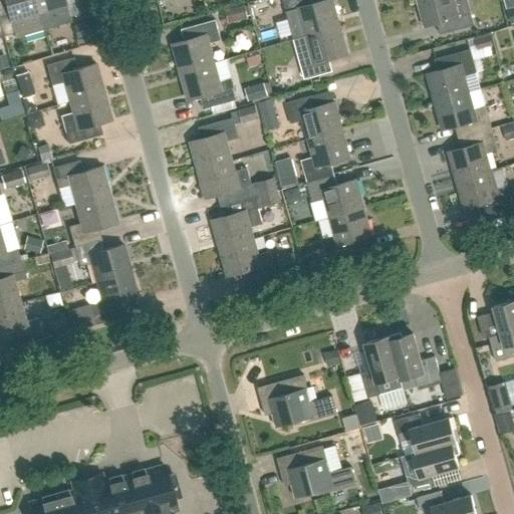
[(4,0),(6,6),(0,7),(0,26),(3,37),(22,31),(19,20),(38,14),(34,0),(4,0)]
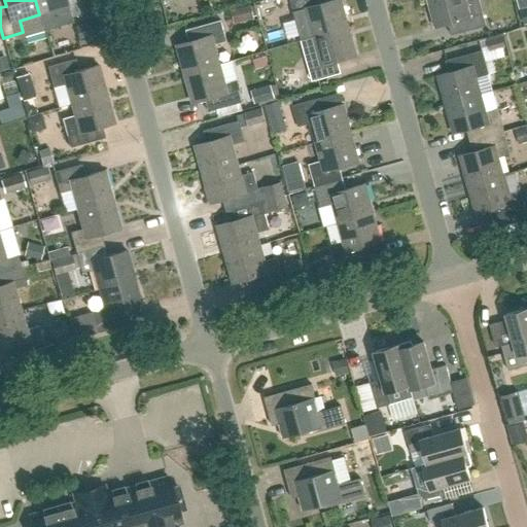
[(35,0),(39,14),(44,31),(73,23),(71,18),(82,14),(78,0),(35,0)]
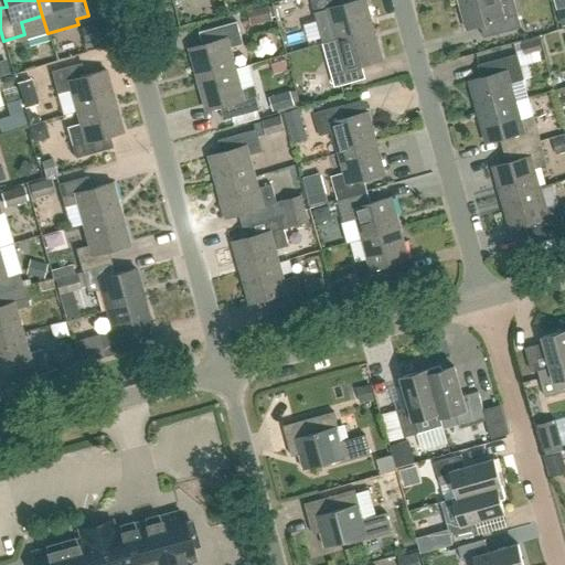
[(311,0),(322,43),(336,40),(374,29),(365,0),(359,0),(344,4),(342,0),(311,0)]
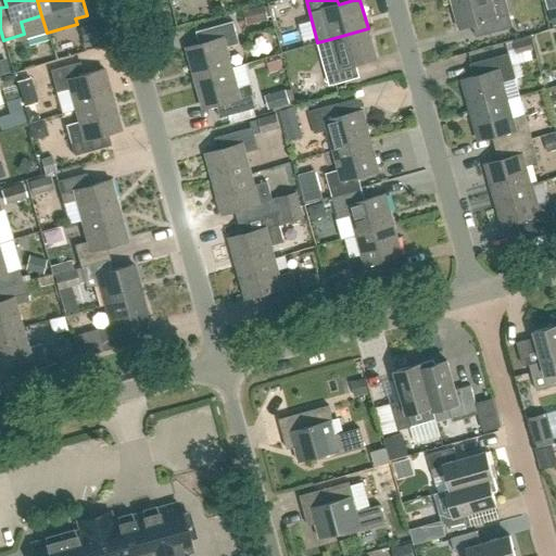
[(508,0),(492,0),(491,1),(490,0),(450,0),(459,29),(479,24),(482,36),(516,26),(508,0)]
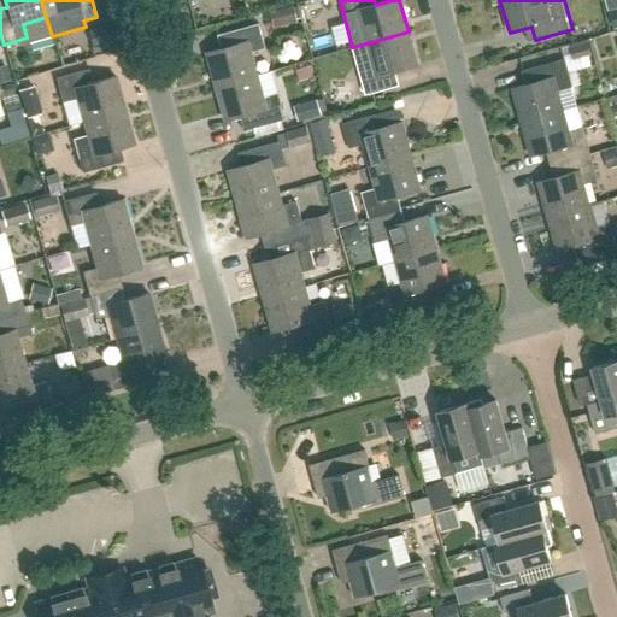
[(288,9),(271,12),(275,27),(292,23),(288,9)]
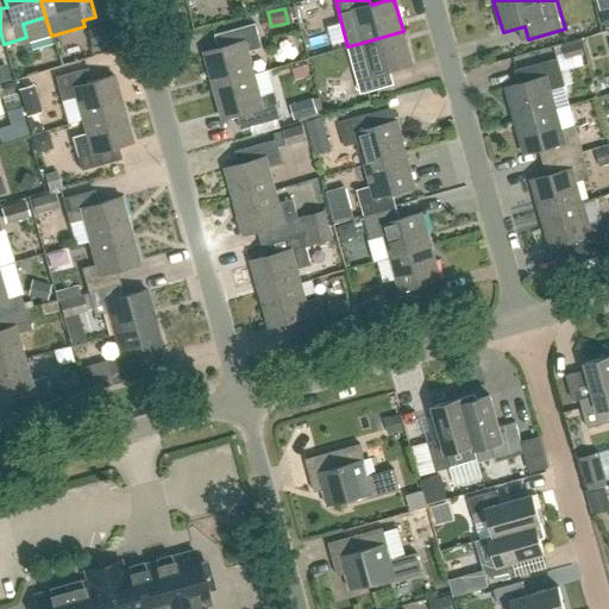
[(258,73),(252,51),(262,48),(256,24),(214,35),(219,48),(203,52),(213,86),(258,73)]
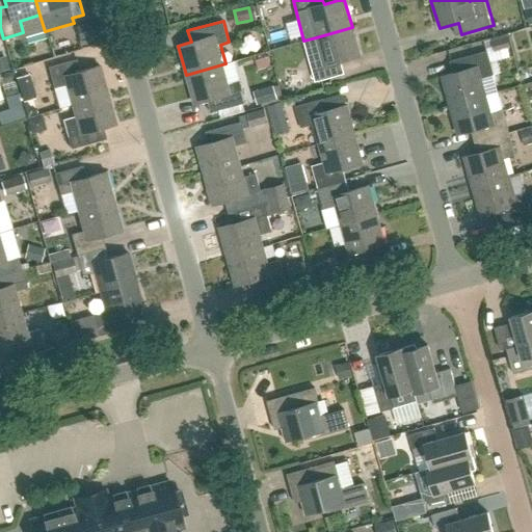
[(90,24),(77,27),(81,40),(94,35),(90,24)]
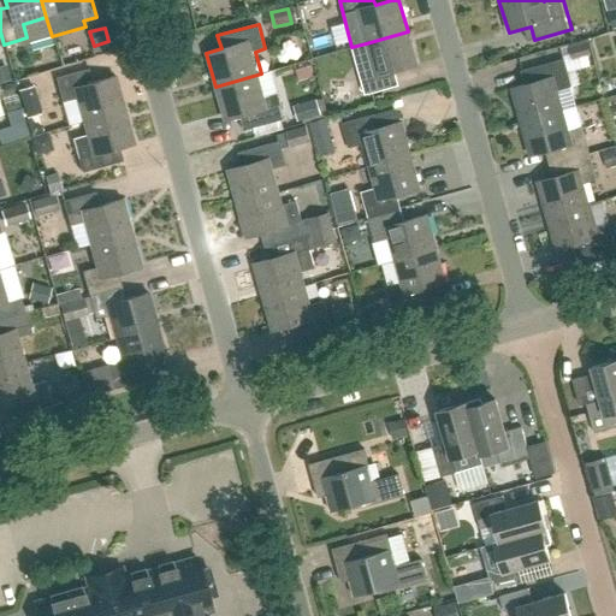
[(394,71),(416,65),(408,31),(366,43),(369,57),(356,60),(366,94),(397,86),(394,71)]
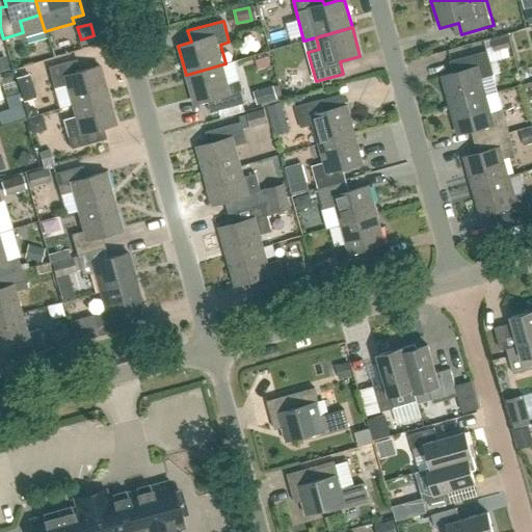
[(510,35),(493,40),(496,51),(513,47),(510,35)]
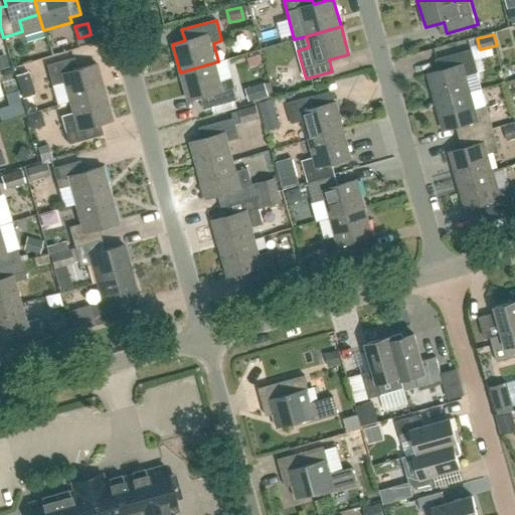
[(439,70),(426,73),(435,102),(469,93),(465,76),(477,72),(471,49),(436,59),(439,70)]
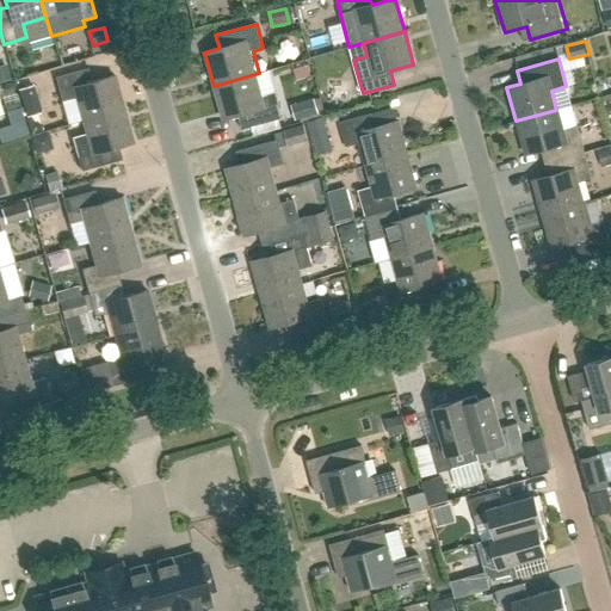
[(294,68),(297,80),(312,76),(308,65),(294,68)]
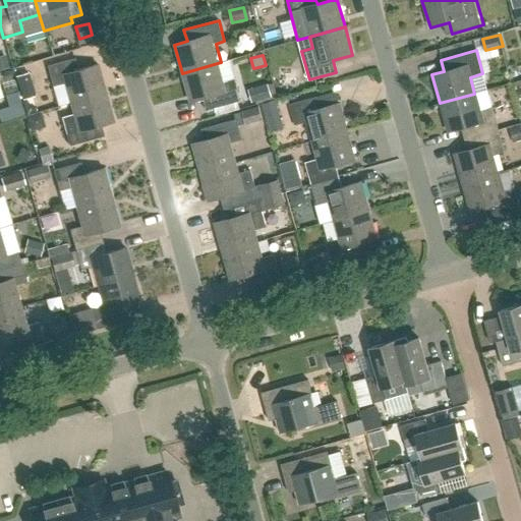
[(6,58),(0,59),(0,69),(9,67),(6,58)]
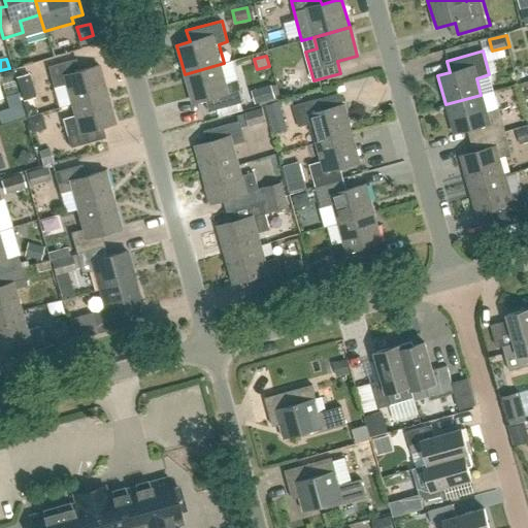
[(52,84),(64,79),(71,105),(106,95),(98,66),(78,72),(75,60),(47,68),(52,84)]
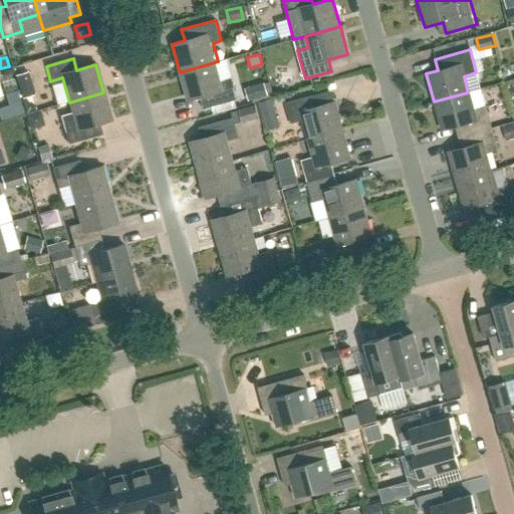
[(223,81),(223,80),(218,61),(180,72),(188,100),(207,95),(210,106),(237,98),(232,79),(223,81)]
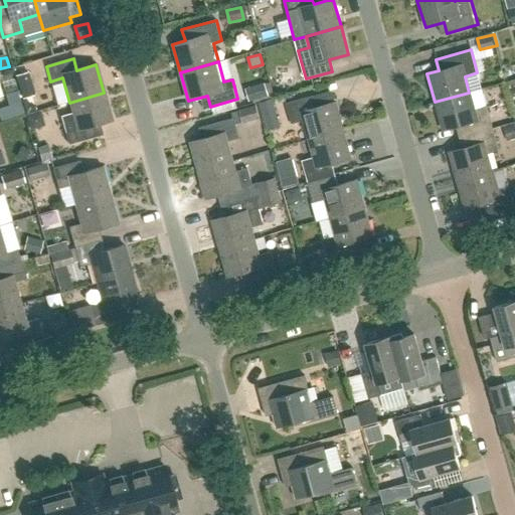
[(278,89),(297,89),(297,66),(279,66),(278,89)]
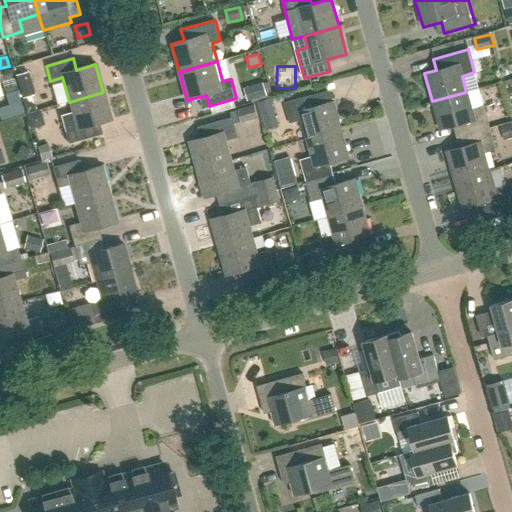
[(62,77),(50,81),(57,106),(69,102),(62,77)]
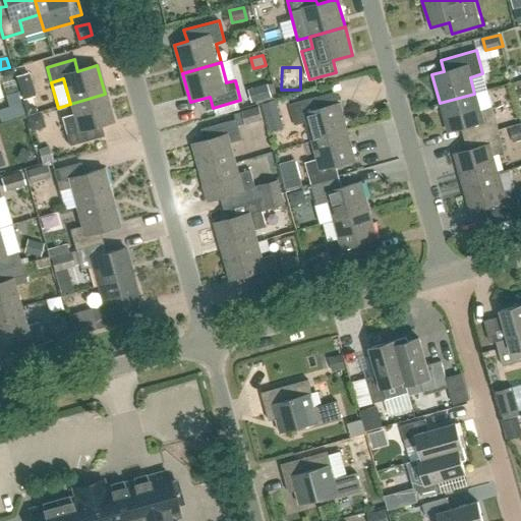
[(32,84),(18,89),(21,100),(35,96),(32,84)]
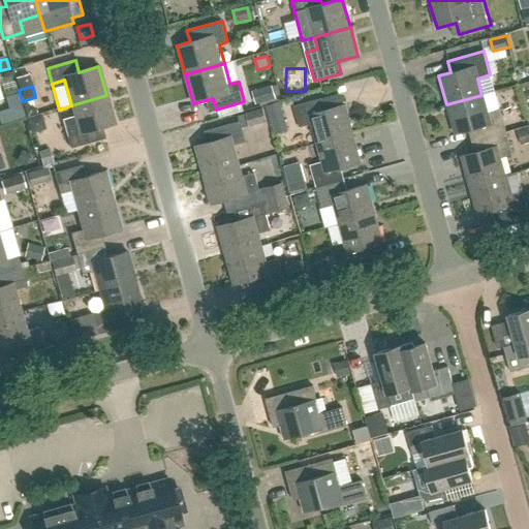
[(271,86),(255,91),(258,101),(274,97),(271,86)]
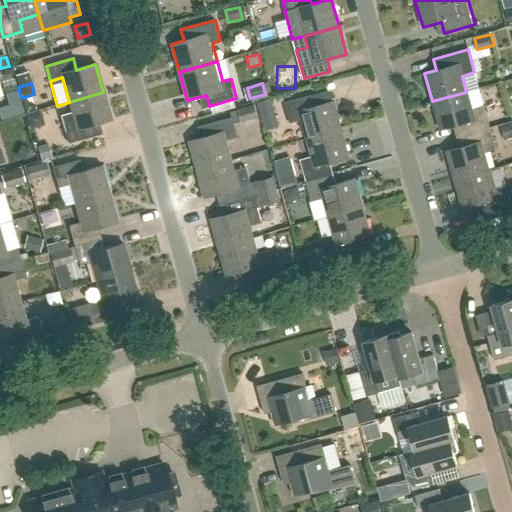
[(0,111),(2,119),(25,113),(18,89),(7,92),(10,104),(0,107),(0,111)]
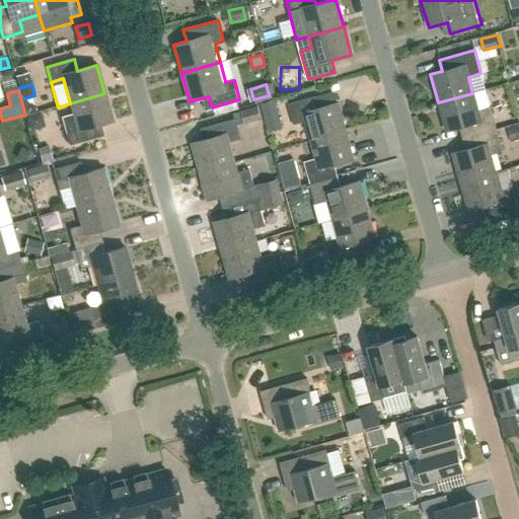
[(113,122),(104,93),(70,103),(73,118),(62,121),(69,146),(103,137),(100,125),(113,122)]
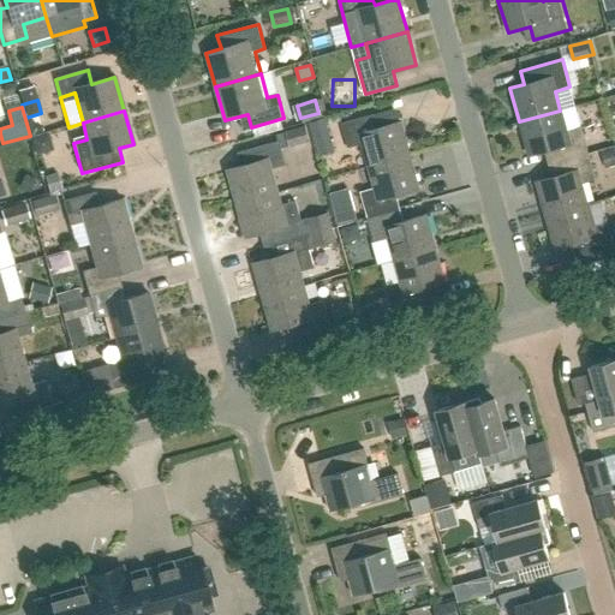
[(529,155),(551,149),(555,161),(587,153),(580,127),(566,131),(560,111),(519,121),(529,155)]
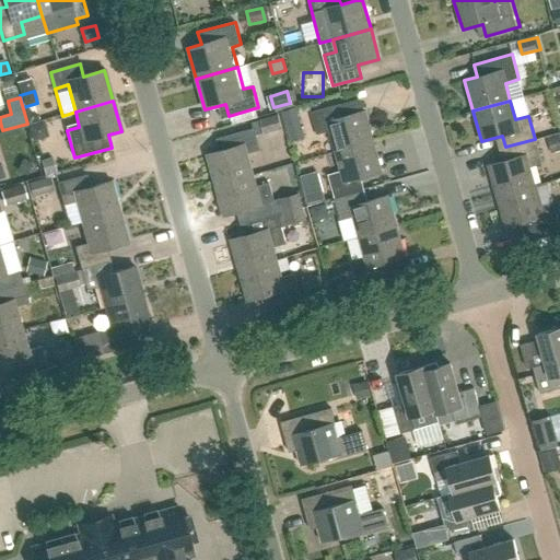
[(316,133),(329,130),(335,152),(373,141),(364,111),(343,117),(340,104),(311,113),(316,133)]
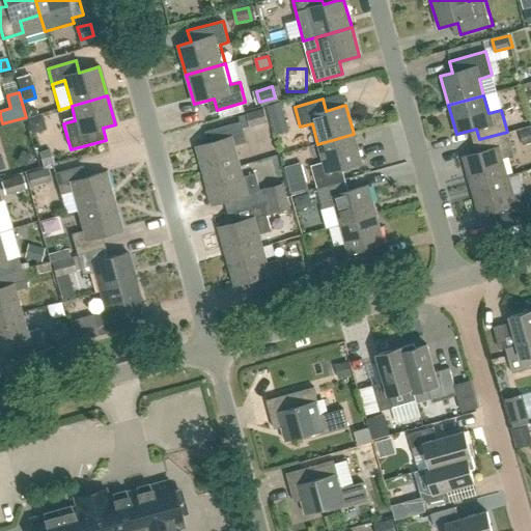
[(280,103),(268,107),(276,132),(287,129),(280,103)]
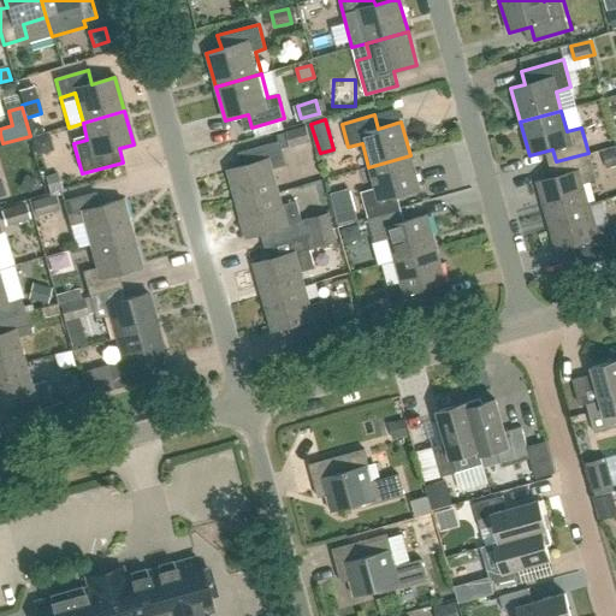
[(292,146),(312,141),(307,125),(289,130),(292,146)]
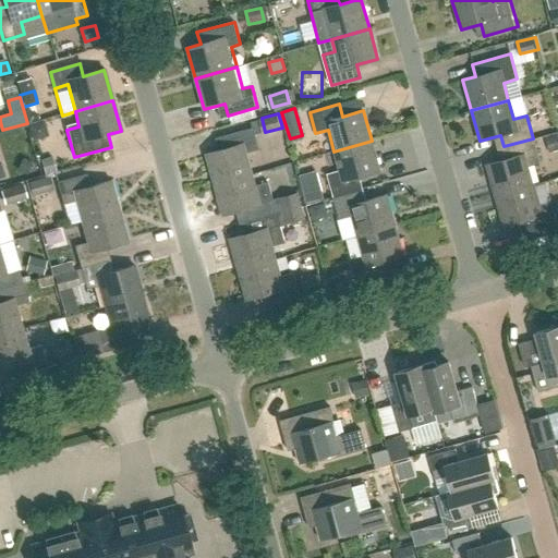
[(206,155),(215,185),(252,174),(245,153),(259,149),(253,129),(216,138),(219,150),(206,155)]
